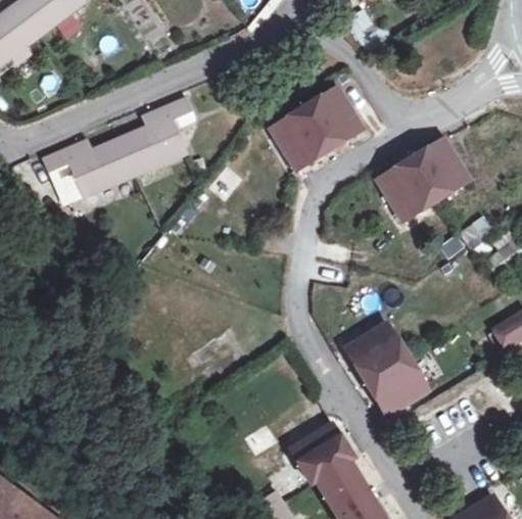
[(8,0),(0,6),(0,59),(81,0),(8,0)]
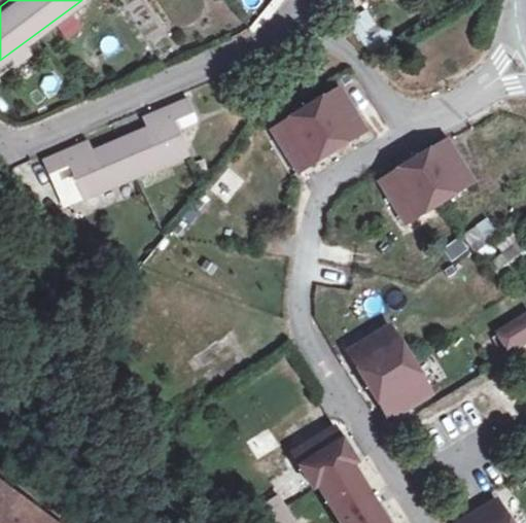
[(124,0),(123,1),(147,37),(164,27),(145,0),(124,0)]
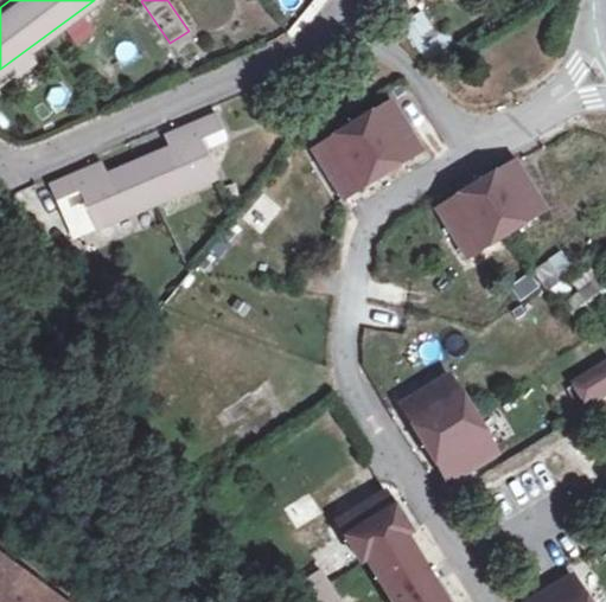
[(393,0),(401,10),(412,0),(393,0)]
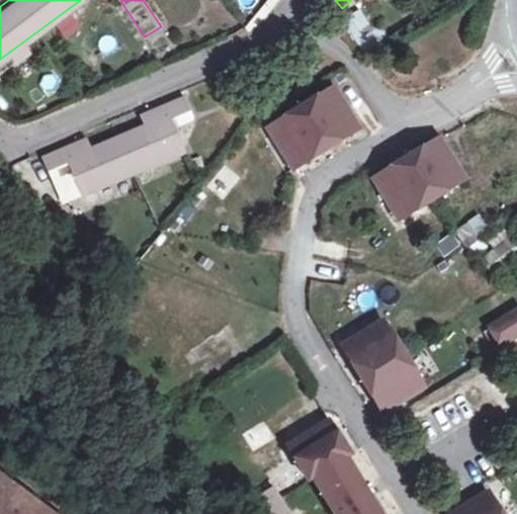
[(363,4),(341,16),(358,49),(380,37),(363,4)]
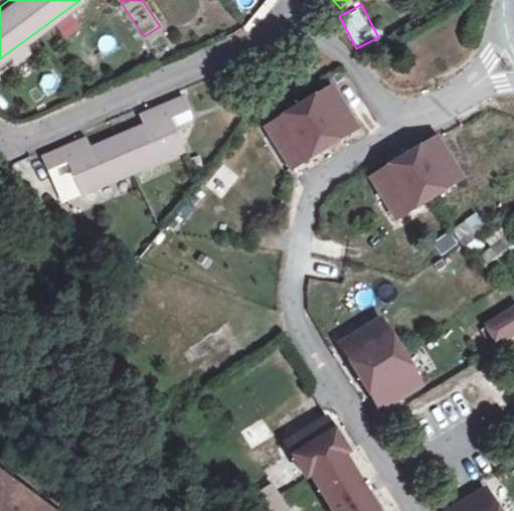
[(62,37),(80,30),(75,15),(56,23),(62,37)]
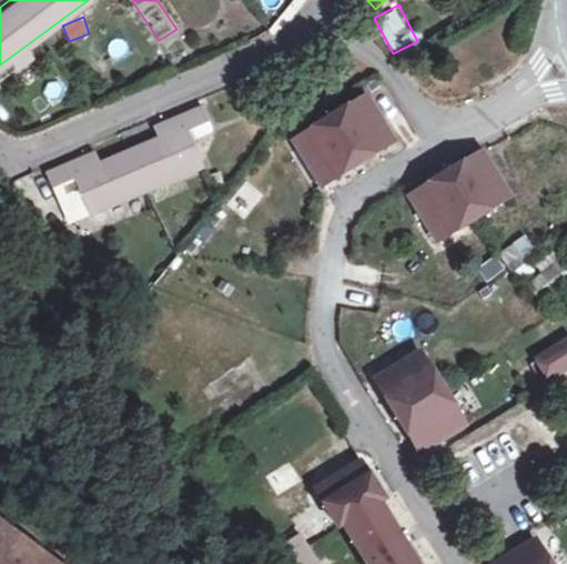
[(119,31),(103,42),(124,72),(140,61),(119,31)]
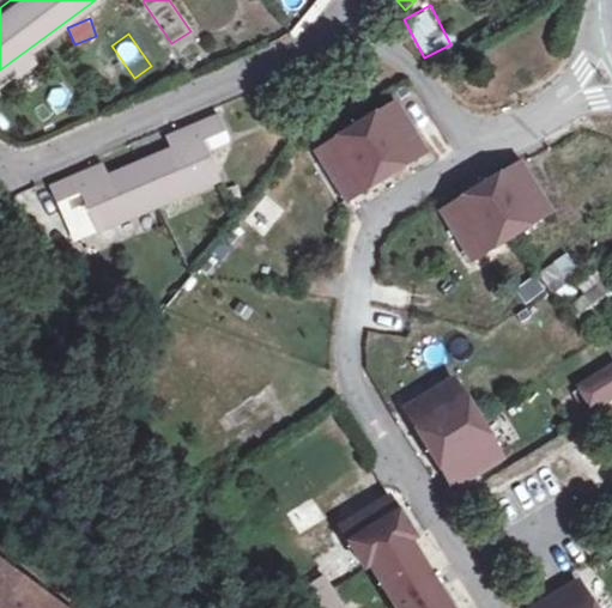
[(349,193),(424,145),(393,97),(319,144),(349,193)]
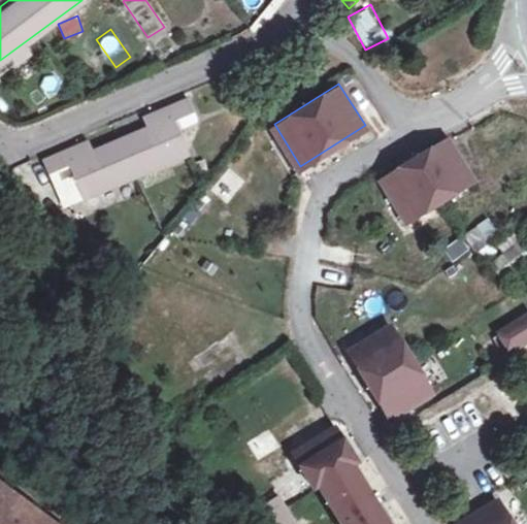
[(196,110),(190,95),(144,116),(149,125),(92,150),(88,140),(42,161),(48,175),(68,167),(84,201),(192,154),(176,119),(196,110)]
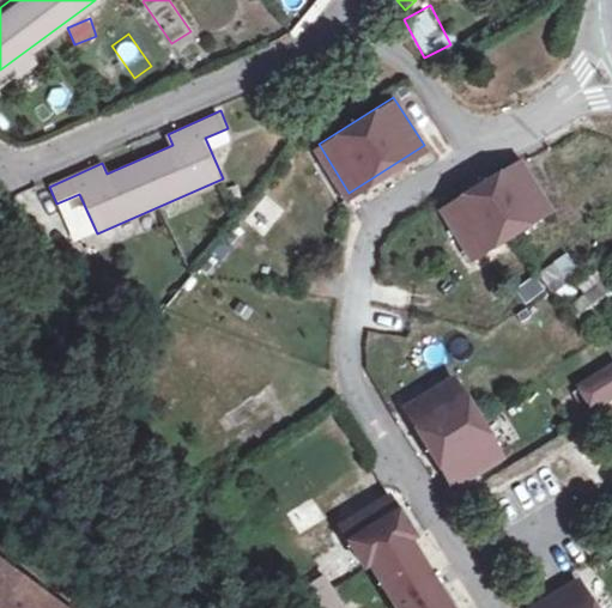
[(519,157),(443,205),(471,253),(546,207),(519,157)]
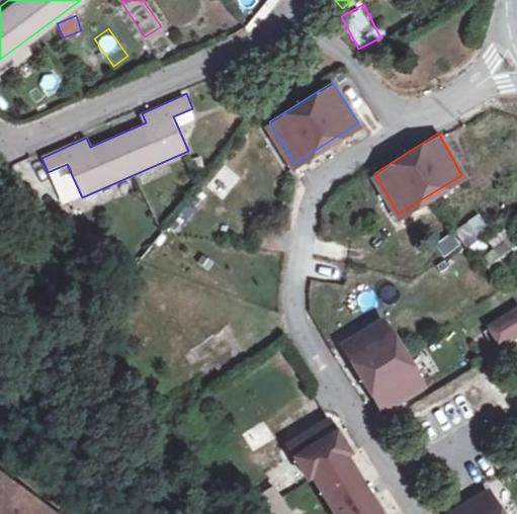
[(204,182),(222,196),(241,173),(223,159),(204,182)]
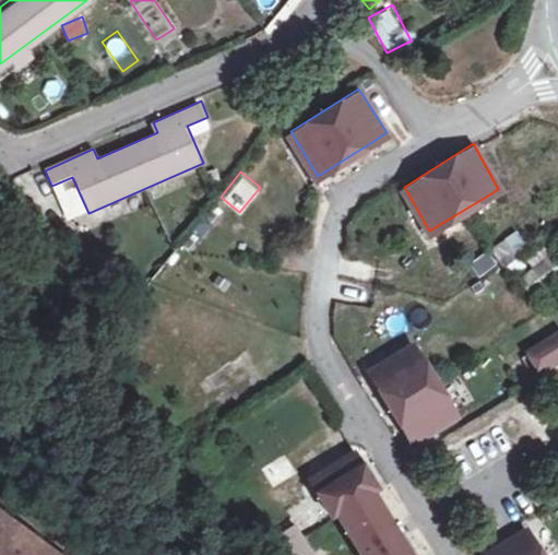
[(500,260),(513,276),(514,275),(526,291),(557,266),(557,261),(542,240),(531,249),(515,228),(469,264),(478,276),(500,260)]
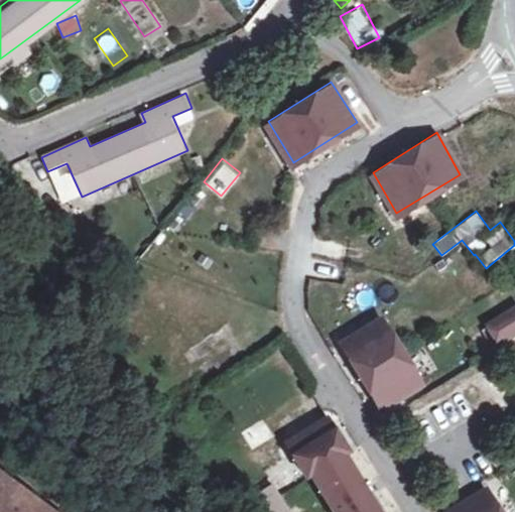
[(143,250),(150,240),(142,233),(135,243),(143,250)]
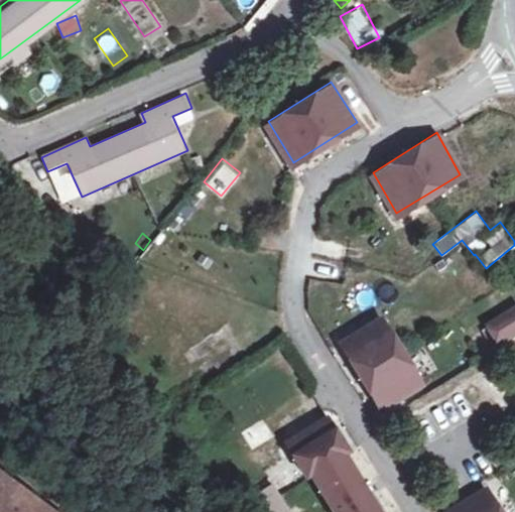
[(514,306),(490,322),(500,340),(514,331),(514,306)]
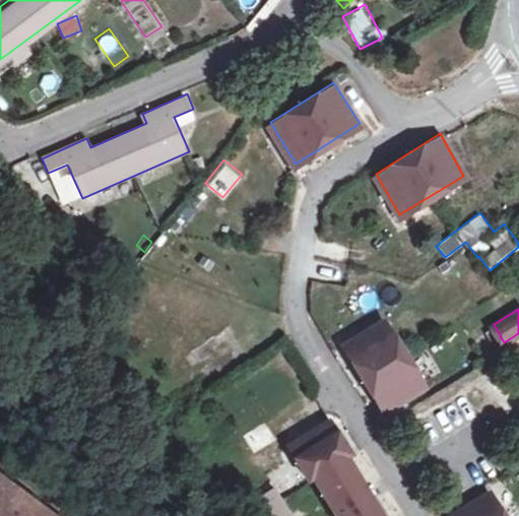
[(427,384),(386,318),(344,342),(384,409),(427,384)]
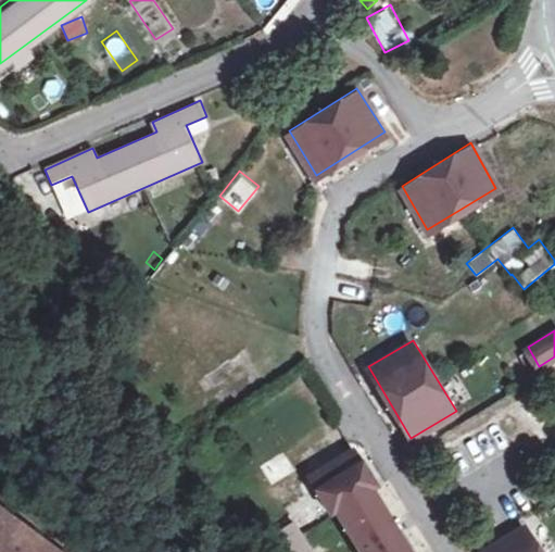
[(376,485),(353,448),(308,475),(331,511),(337,507),(363,551),(410,551),(370,488),(376,485)]
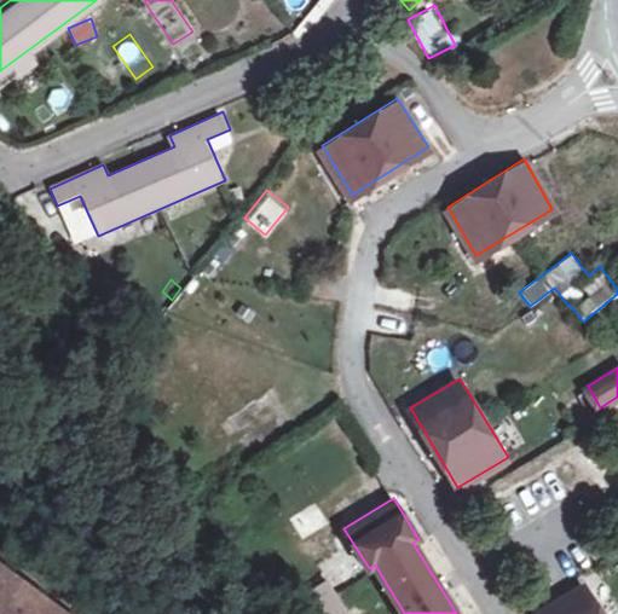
[(316,502),(290,515),(301,533),(325,520),(316,502)]
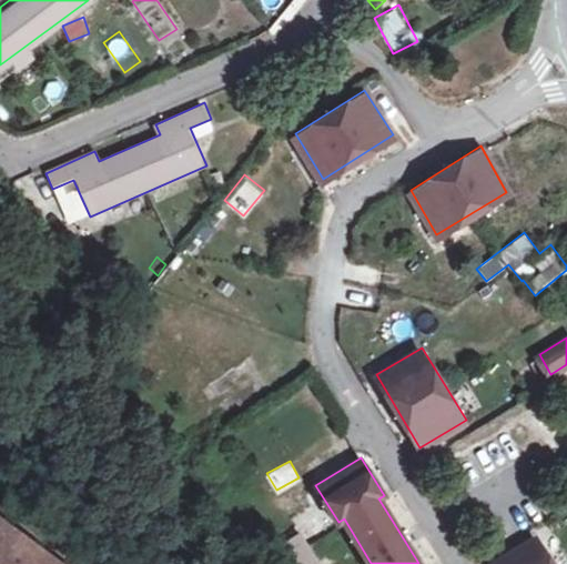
[(64,563),(0,516),(0,563),(64,563)]
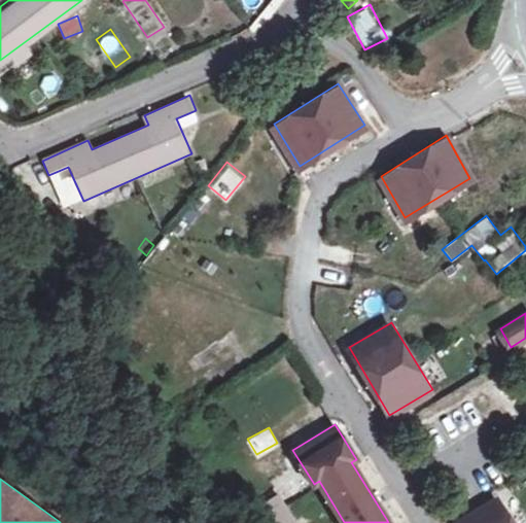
[(517,522),(499,495),(457,519),(459,522),(517,522)]
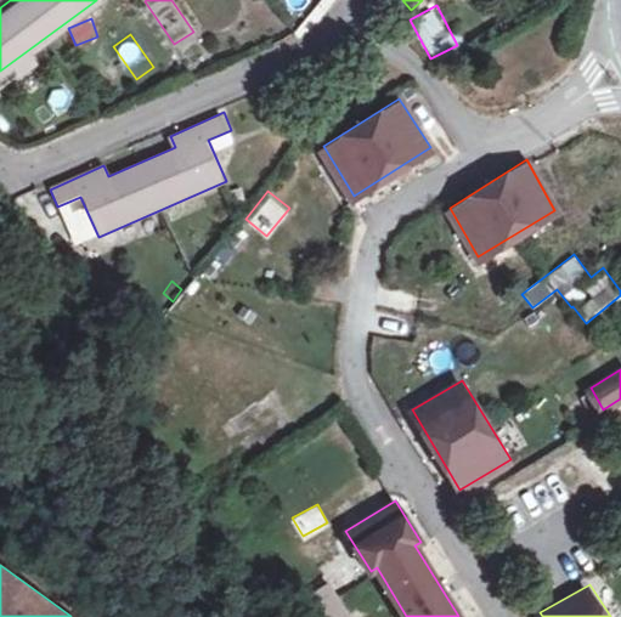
[(323,616),(348,616),(337,598),(319,609),(323,616)]
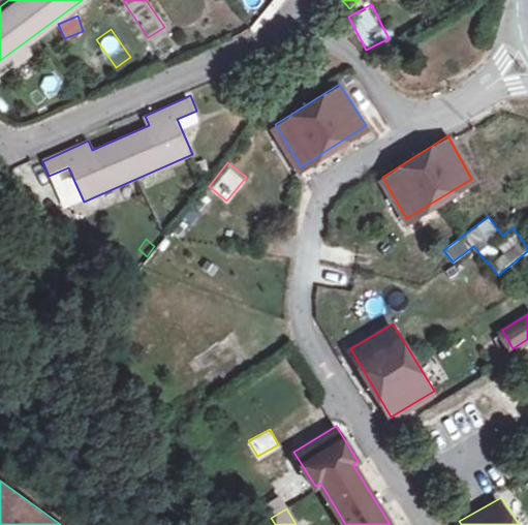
All buildings are outlined.
